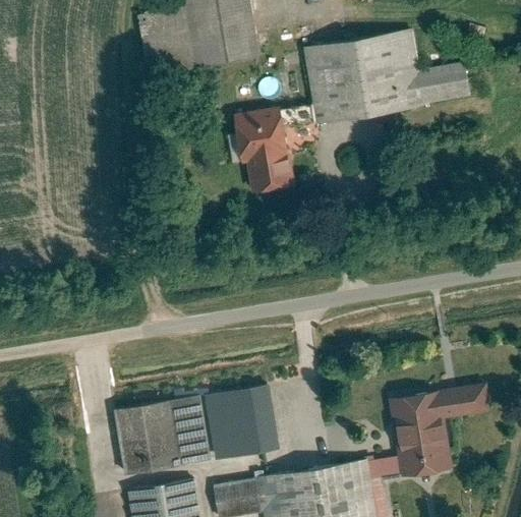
[(257,58),(246,0),(182,0),(184,6),(143,13),(155,75),(257,58)]
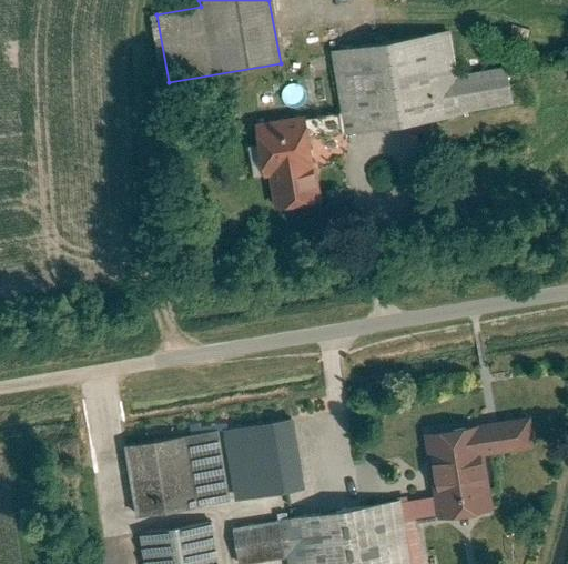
[(449,31),(331,51),(345,137),(464,117),(513,108),(506,69),(457,78),(449,31)]
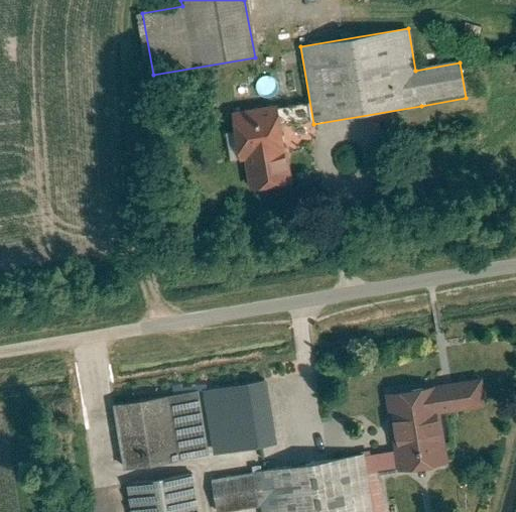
[(274,115),(229,123),(235,159),(242,158),(248,190),(286,184),(274,115)]
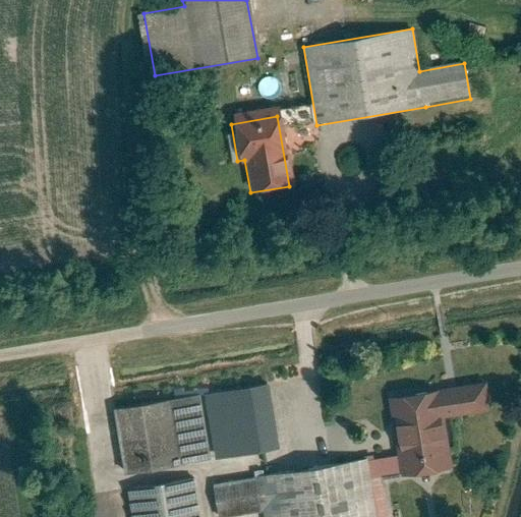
[(388,516),(382,476),(400,473),(400,476),(451,467),(443,420),(488,412),(481,374),(386,390),(397,457),(368,462),(368,459),(257,477),(257,479),(214,487),(218,516),(255,516),(264,515),(264,516),(388,516)]
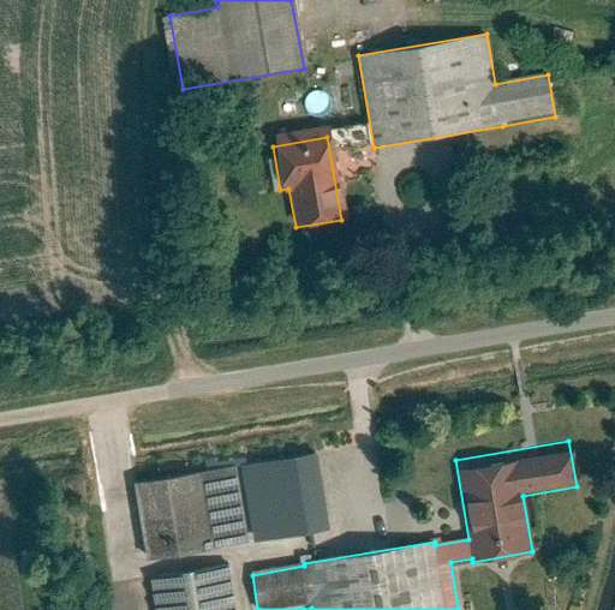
[(255,543),(329,532),(315,455),(242,467),(255,543)]
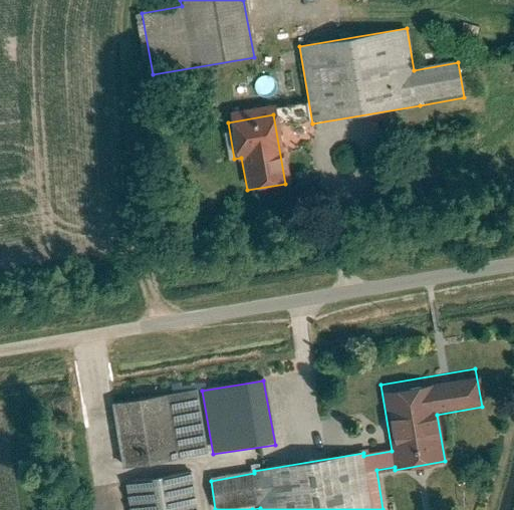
[(195,392),(111,407),(123,471),(207,456),(195,392)]
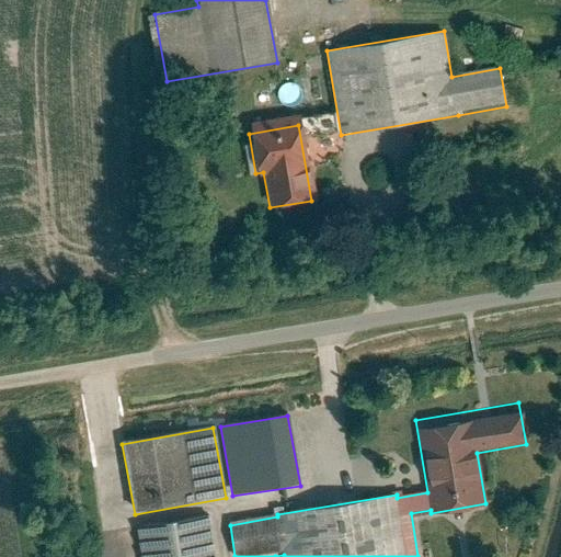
[(214,556),(208,518),(138,530),(142,556),(214,556)]
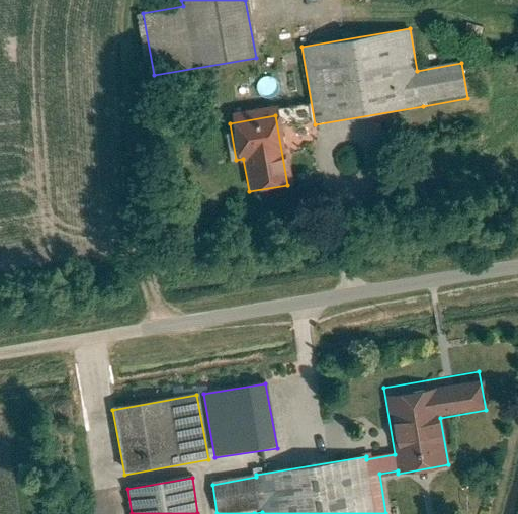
All buildings are outlined.
